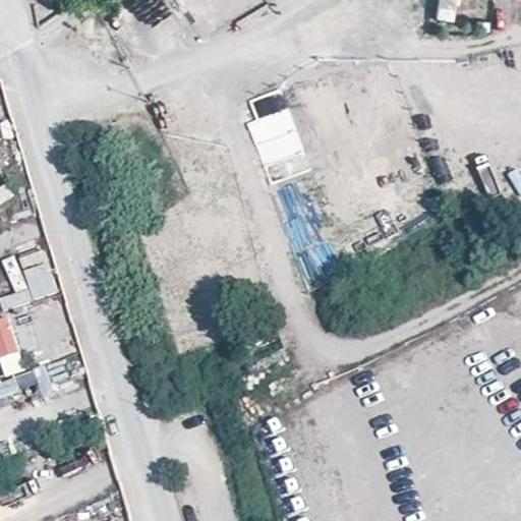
[(0,205),(16,195),(8,182),(0,187),(0,205)]
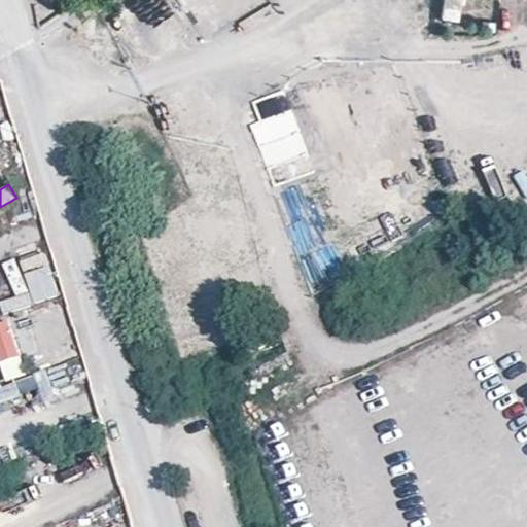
[(22,260),(35,303),(60,295),(46,252),(22,260)]
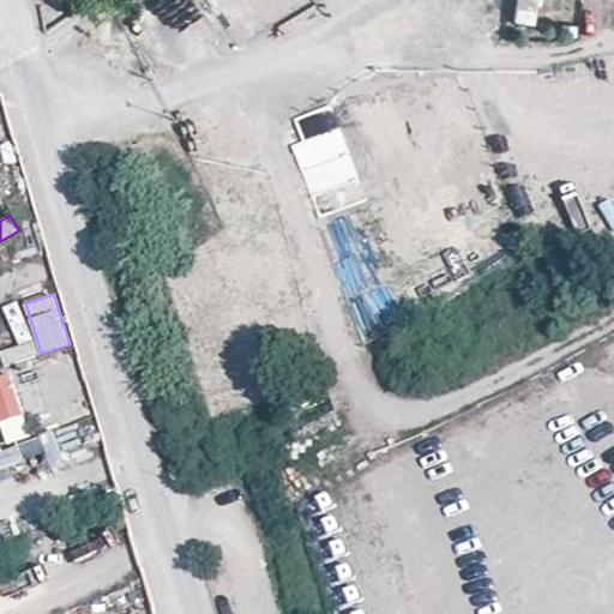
[(0,374),(0,419),(42,407),(29,366),(0,374)]
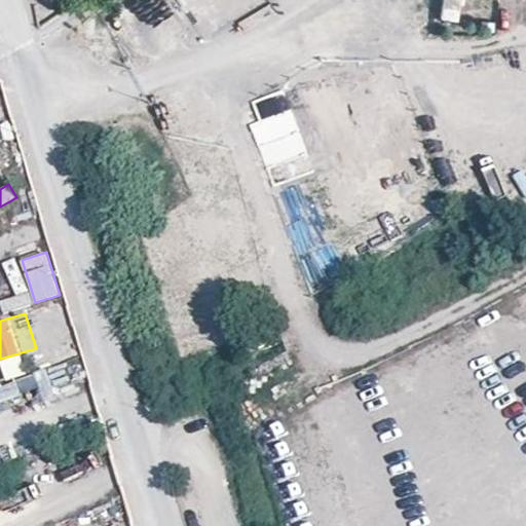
[(0,382),(23,376),(20,363),(0,368),(0,382)]
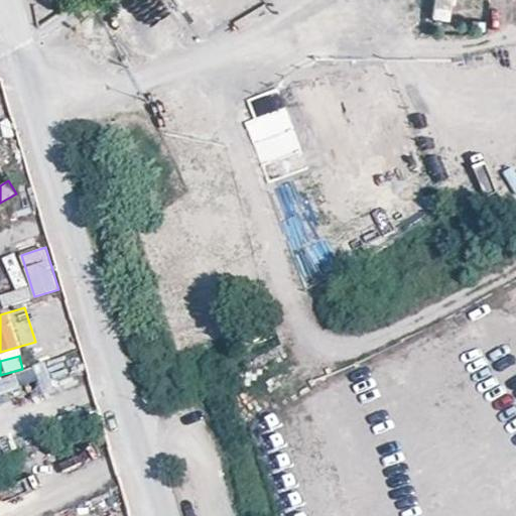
[(19,369),(23,382),(38,378),(42,392),(53,388),(46,361),(19,369)]
